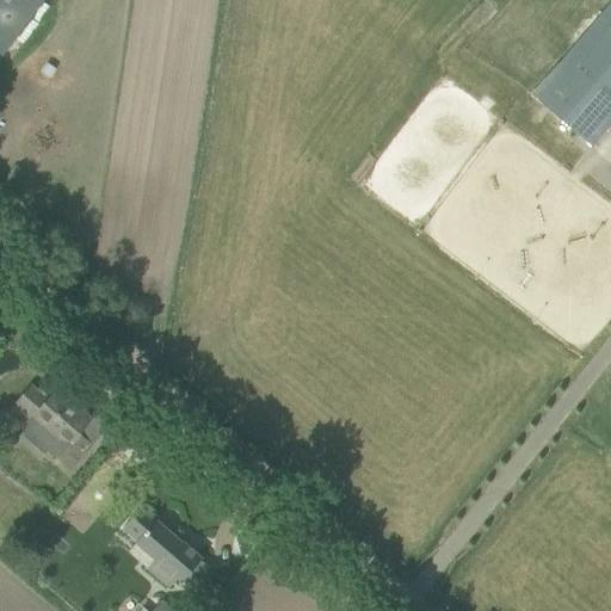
[(43,0),(0,0),(0,56),(1,57),(43,0)]
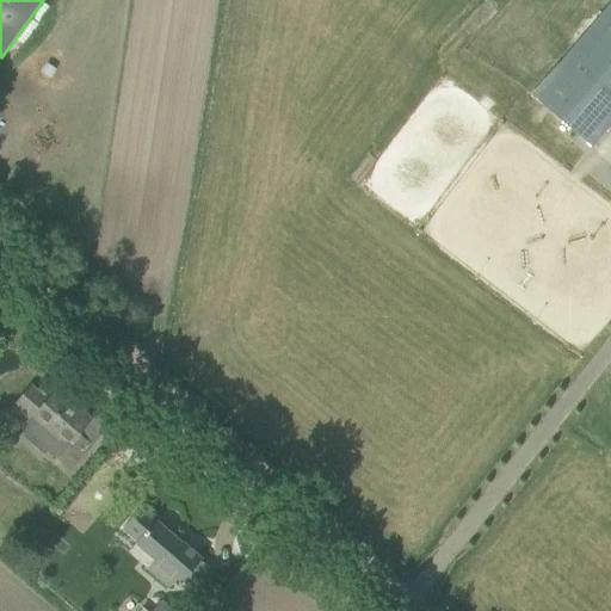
[(593,148),(610,127),(610,2),(531,96),(593,148)]
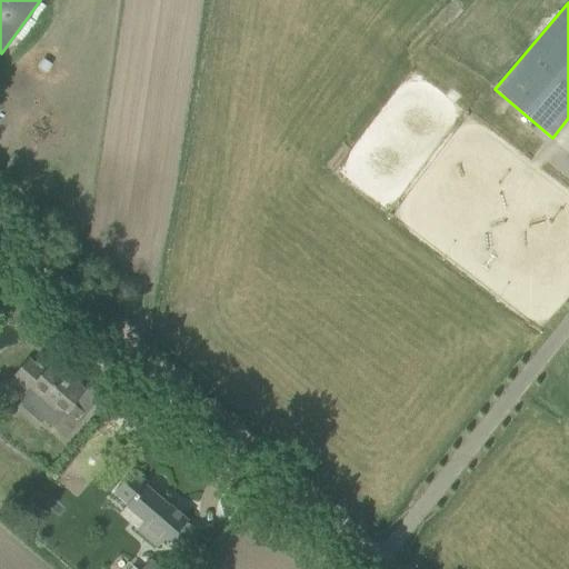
[(66,438),(72,431),(87,415),(75,405),(86,391),(52,362),(43,372),(29,359),(12,378),(28,392),(22,399),(23,407),(42,425),(46,421),(66,438)]
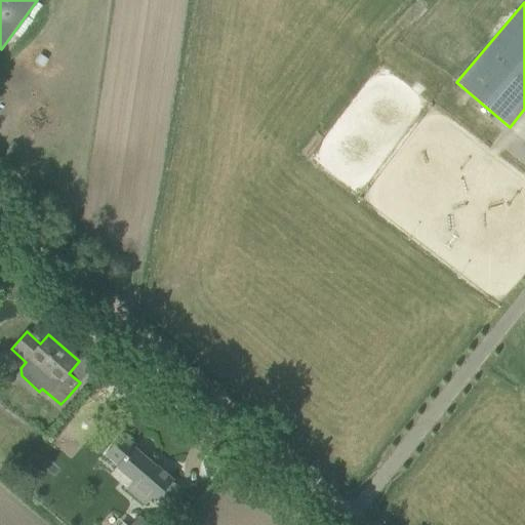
[(74,409),(34,457),(55,475),(95,427),(74,409)]
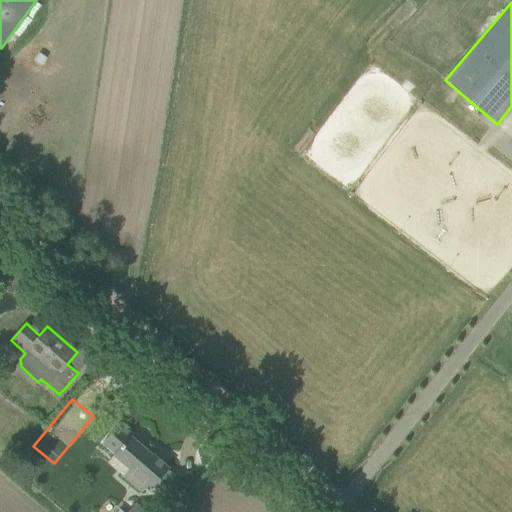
[(119,424),(102,444),(114,455),(113,456),(130,470),(123,478),(142,493),(148,485),(152,489),(153,488),(160,493),(174,475),(168,470),(170,468),(152,454),(152,455),(131,437),(132,436),(119,424)]
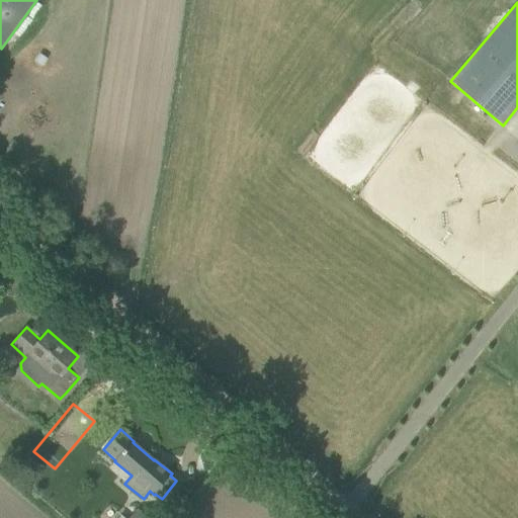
[(196,491),(225,460),(213,449),(185,480),(196,491)]
